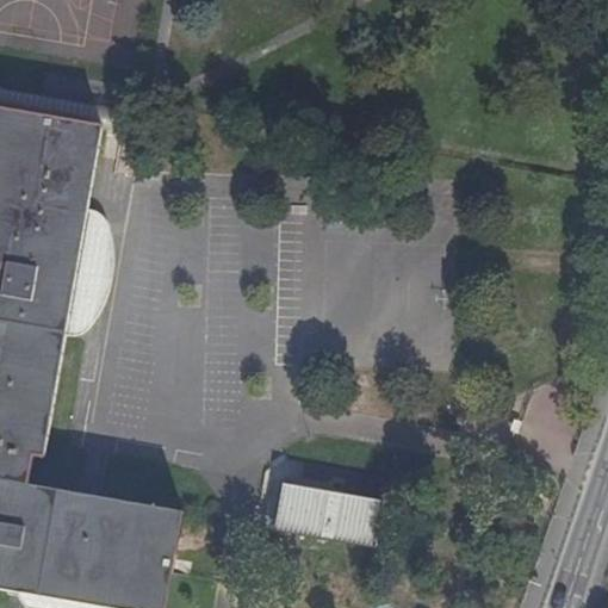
[(0,109),(100,126),(122,131),(125,111),(0,88),(0,109)]
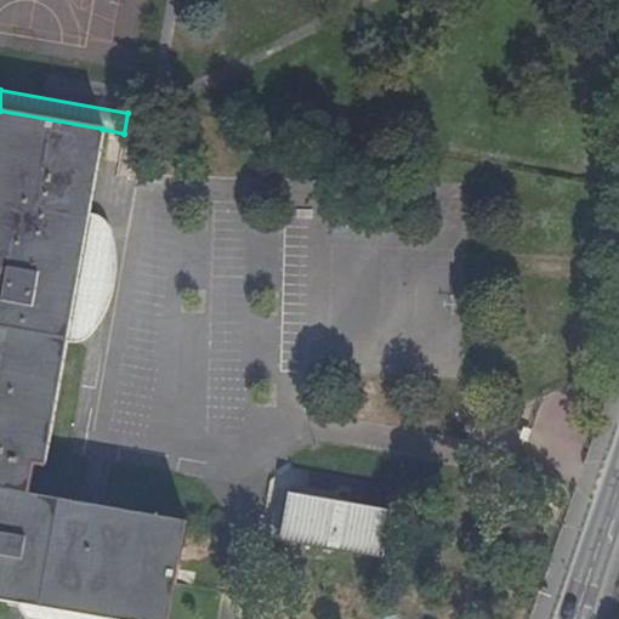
[(0,598),(13,602),(24,618),(33,618),(97,618),(101,617),(112,618),(163,618),(182,518),(26,493),(32,464),(43,465),(47,438),(64,340),(74,288),(87,213),(102,129),(0,111),(0,598)]
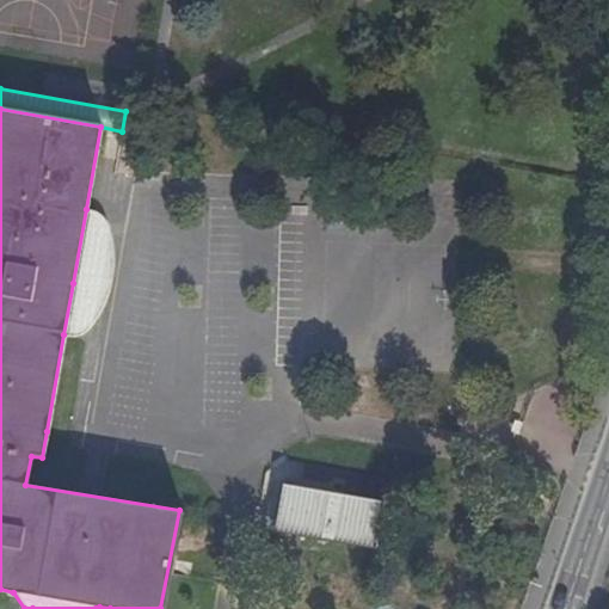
[(91,209),(86,209),(73,283),(63,334),(71,334),(80,332),(88,327),(93,321),(99,309),(106,293),(111,278),(112,259),(111,240),(109,227),(103,216),(96,210),(91,209)]
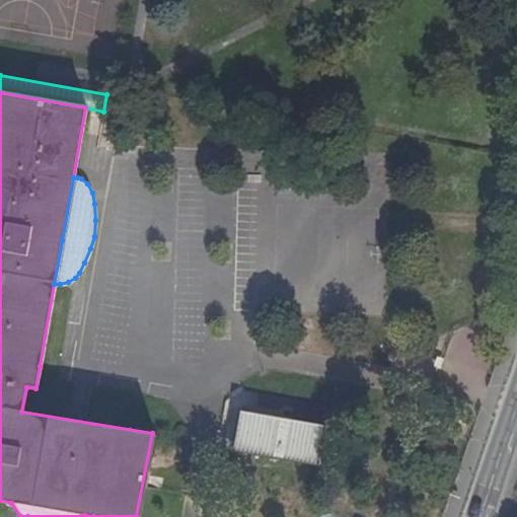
[(445,328),(441,393),(478,395),(482,330),(445,328)]
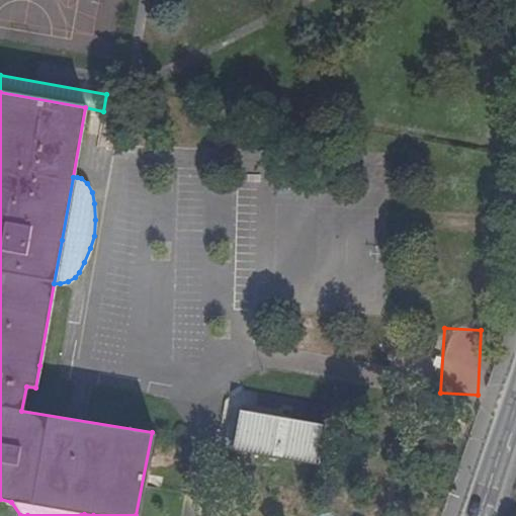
[(230,450),(330,461),(334,419),(235,408),(230,450)]
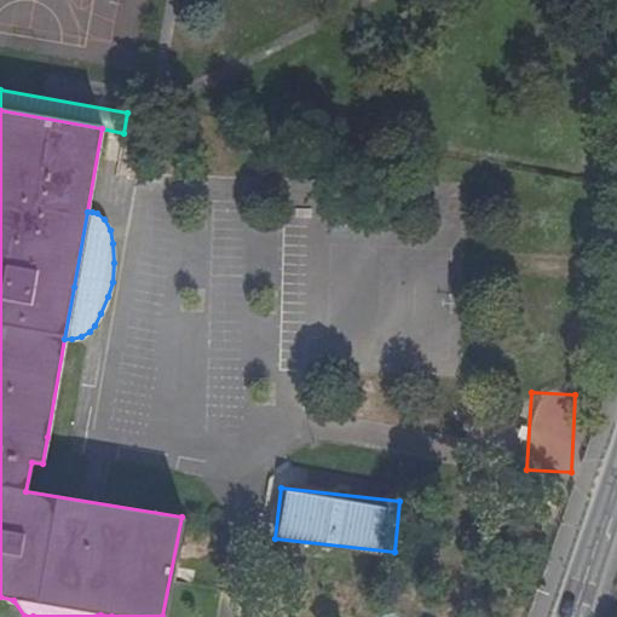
All buildings are outlined.
